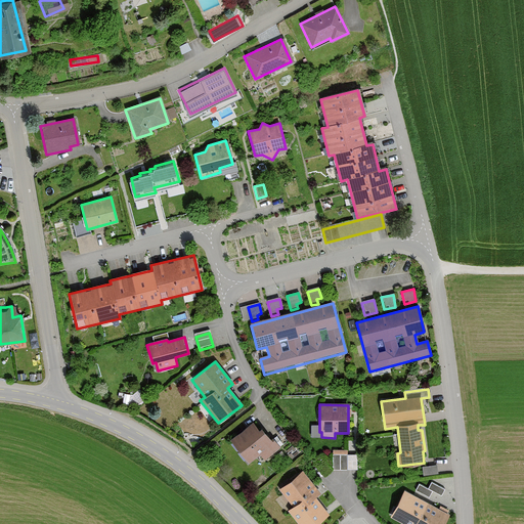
[(260,432),(252,423),(229,441),(249,465),(259,455),(264,462),(291,439),(285,432),(273,442),(262,430),(260,432)]
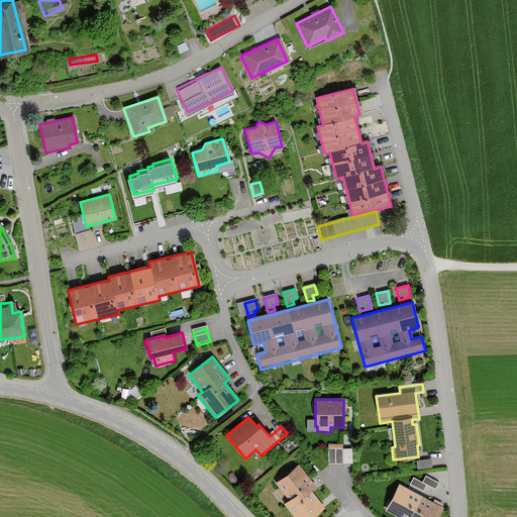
[(353,464),(353,448),(342,448),(342,444),(328,444),(328,464),(353,464)]
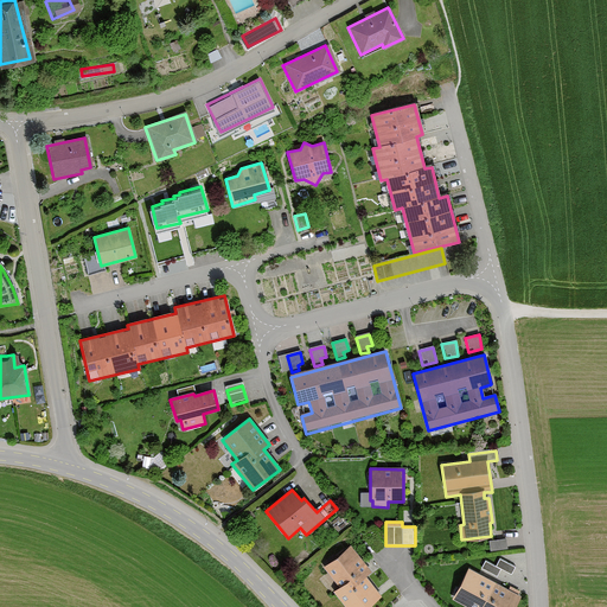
[(387,545),(374,531),(362,542),(374,556),(387,545)]
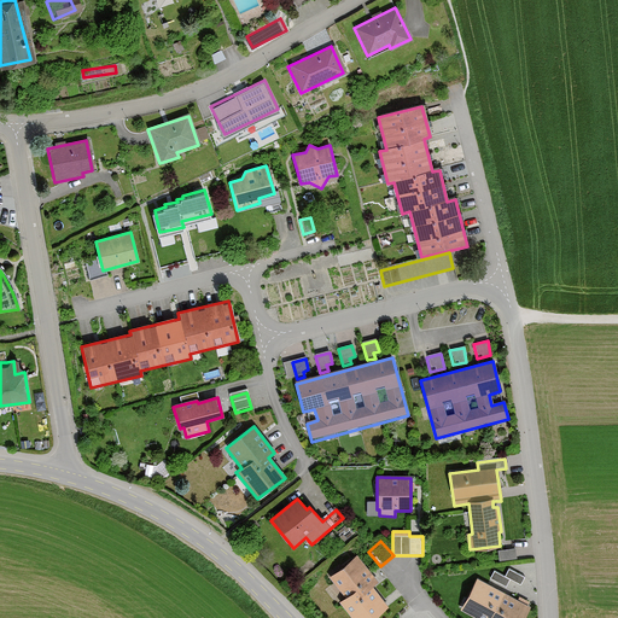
[(375,582),(355,557),(330,578),(347,598),(339,602),(353,617),(374,617),(388,607),(371,586),(375,582)]
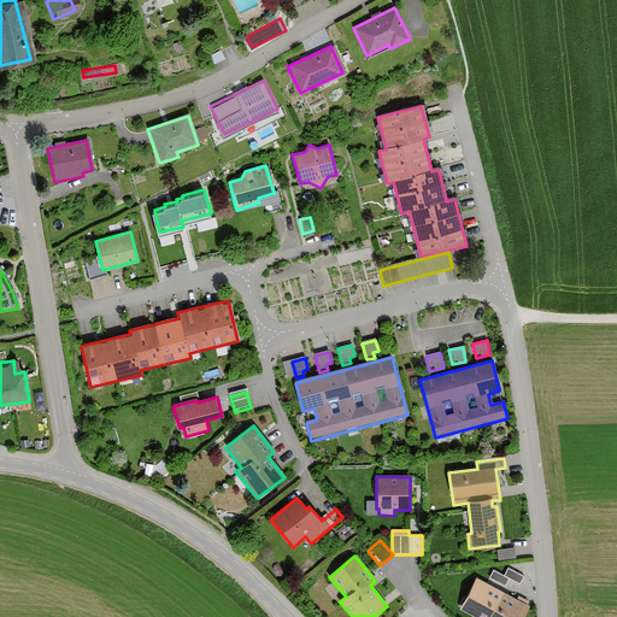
[(523,577),(509,569),(504,576),(519,585),(523,577)]
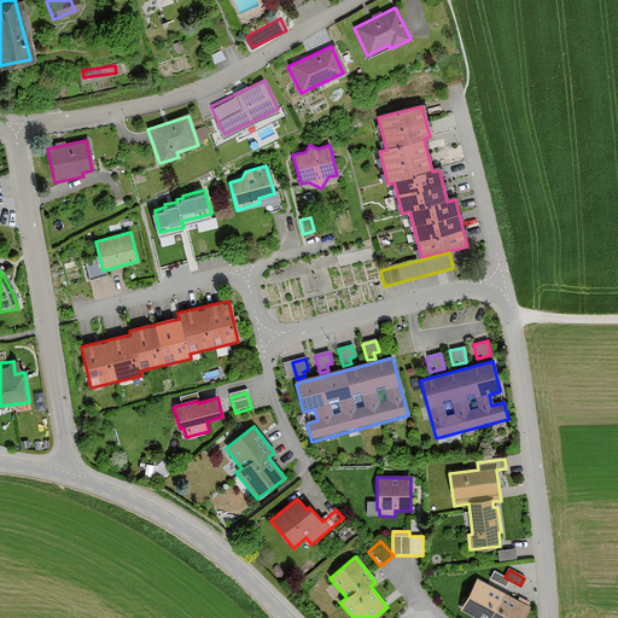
[(509,581),(495,572),(490,579),(506,588),(509,581)]
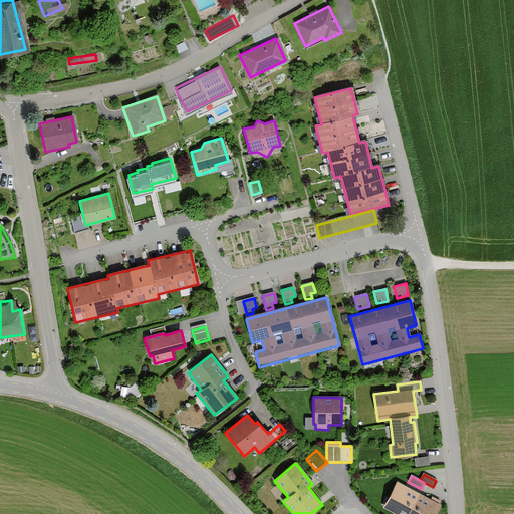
[(437,513),(442,505),(397,482),(383,508),(394,513),(437,513)]
